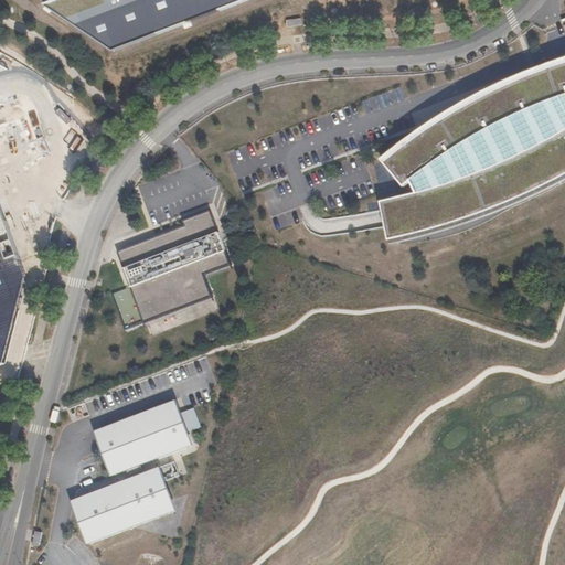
[(61,0),(46,6),(116,52),(251,0),(61,0)]
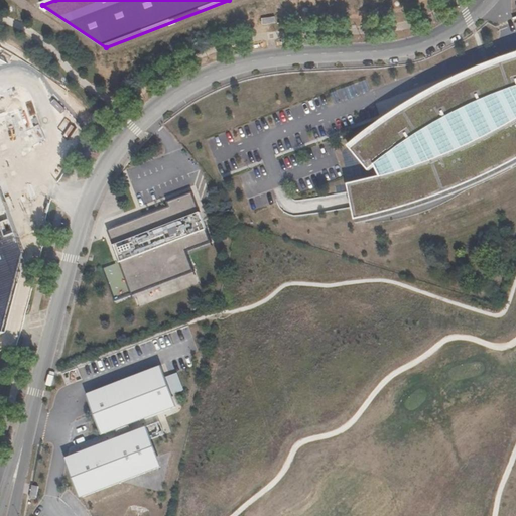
[(515,50),(486,60),(444,79),(394,107),(369,127),(350,145),(375,176),(347,183),(351,200),(356,219),(414,203),(454,188),(496,168),(515,157),(515,50)]
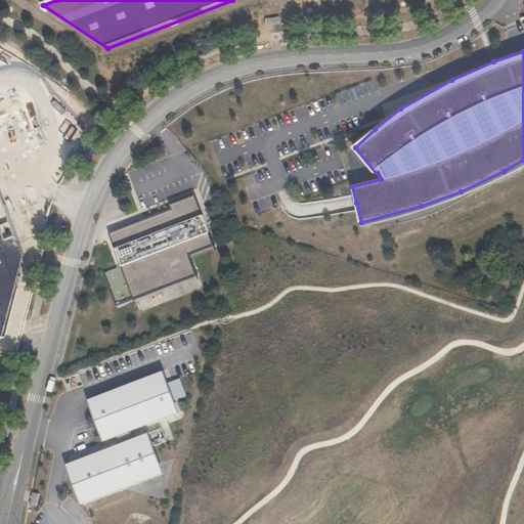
[(199,195),(111,231),(125,266),(108,274),(123,311),(200,278),(191,257),(217,248),(199,195)]
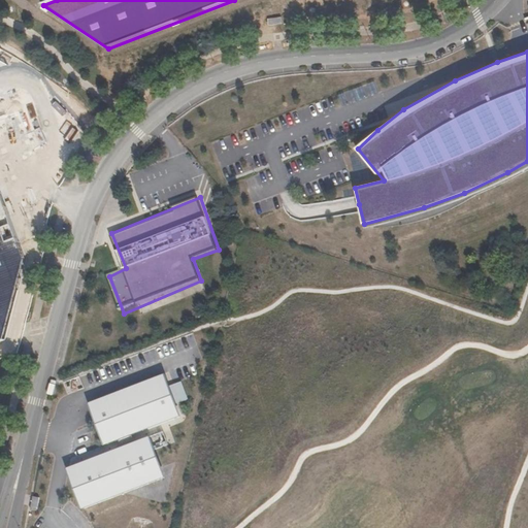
[(163,374),(87,402),(102,444),(178,417),(174,404),(167,386),(163,374)]
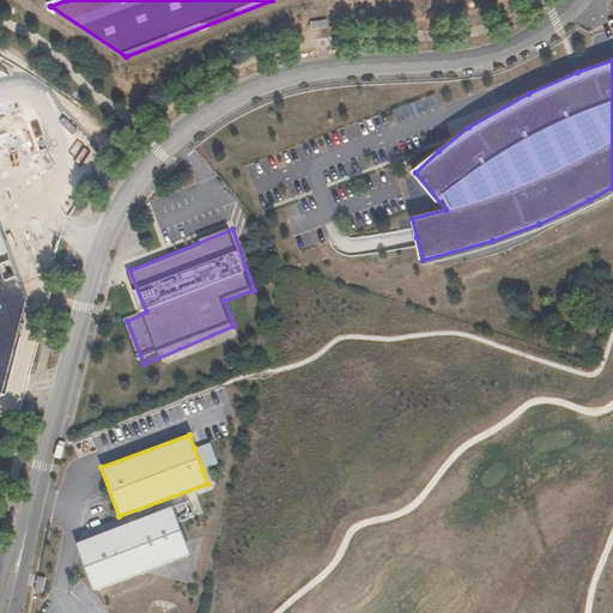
[(211,442),(194,448),(202,469),(218,465),(211,442)]
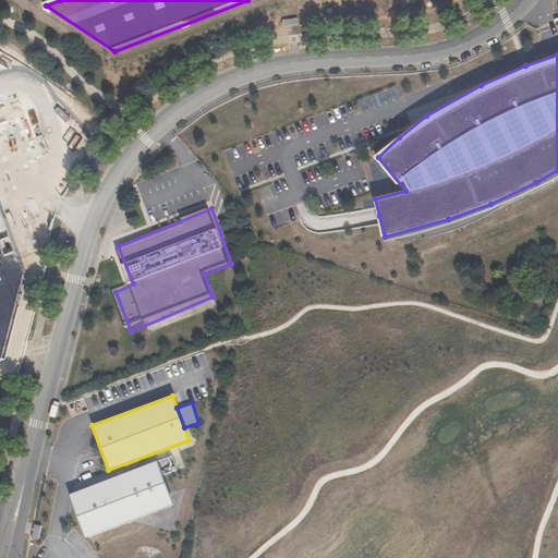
[(156,461),(69,495),(85,537),(172,505),(156,461)]
